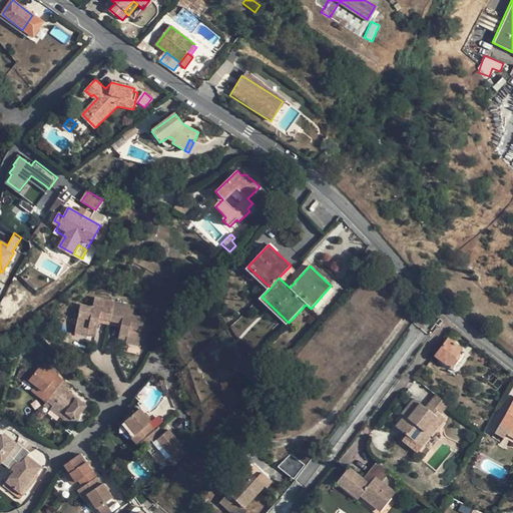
[(87,330),(95,331),(96,324),(97,320),(109,323),(109,320),(113,303),(93,298),(91,308),(79,305),(73,331),(85,334),(87,330)]
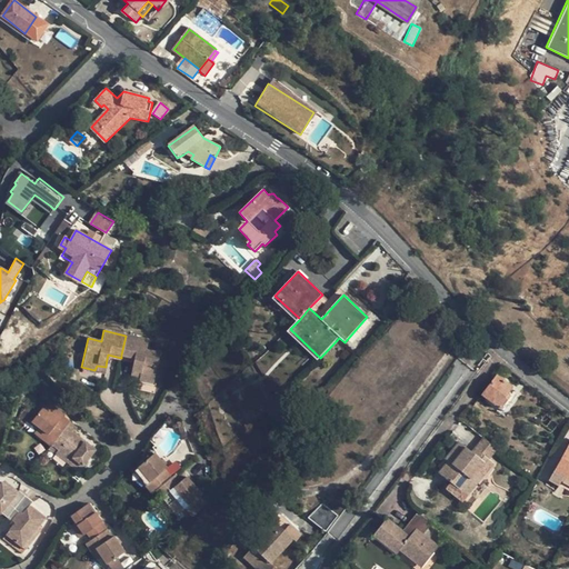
[(147,339),(126,336),(121,355),(133,357),(132,361),(131,370),(139,371),(138,380),(153,382),(159,353),(146,351),(147,339)]
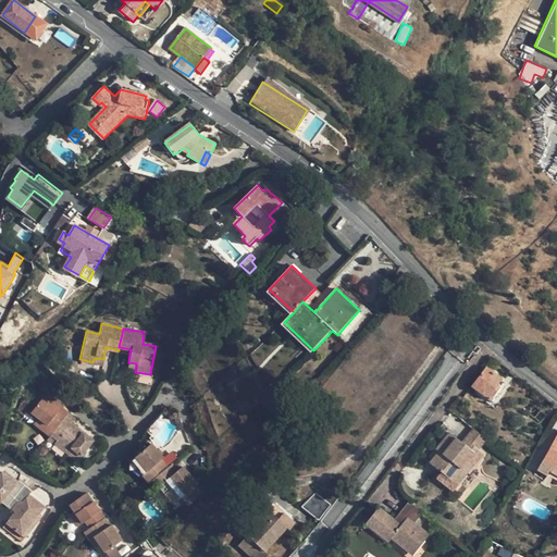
[(136,363),(128,362),(126,370),(135,372),(136,363)]
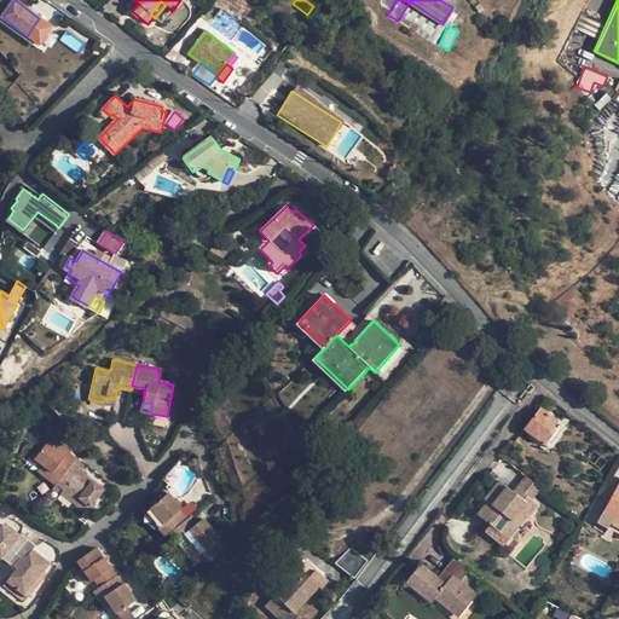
[(548,433),(551,428),(557,421),(541,409),(524,429),(544,445),(551,437),(548,433)]
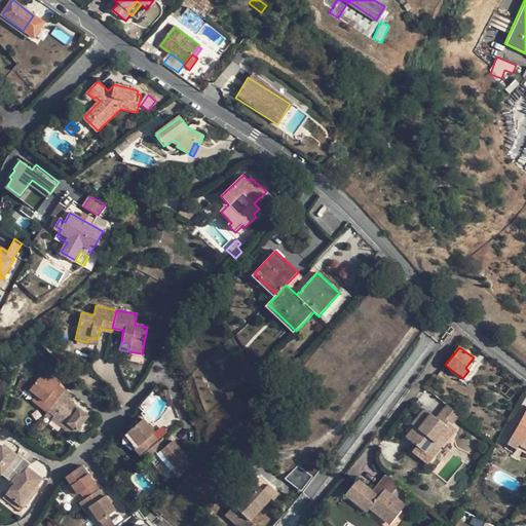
[(37,348),(35,350),(32,355),(42,364),(47,358),(37,348)]
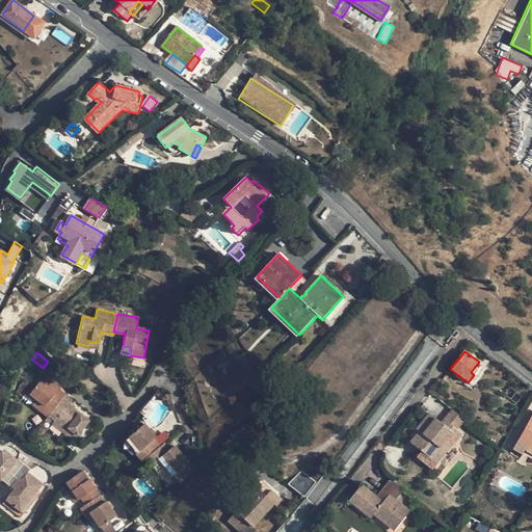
[(57,369),(48,362),(43,368),(40,371),(44,374),(50,379),(57,369)]
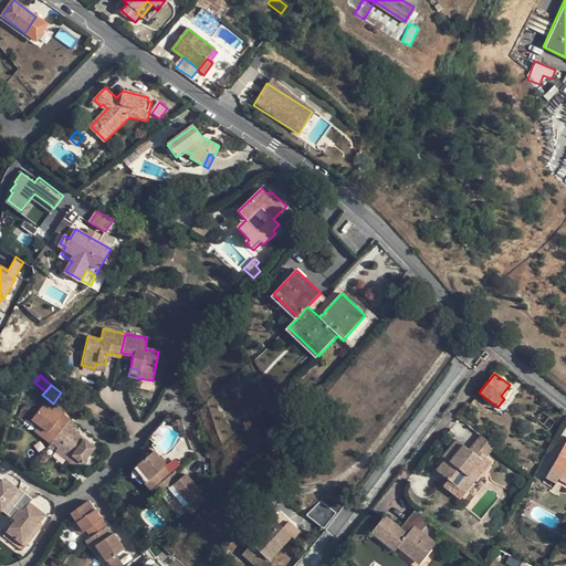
[(60,409),(53,404),(46,398),(37,411),(32,418),(39,423),(48,431),(43,437),(51,443),(70,420),(59,411),(60,409)]
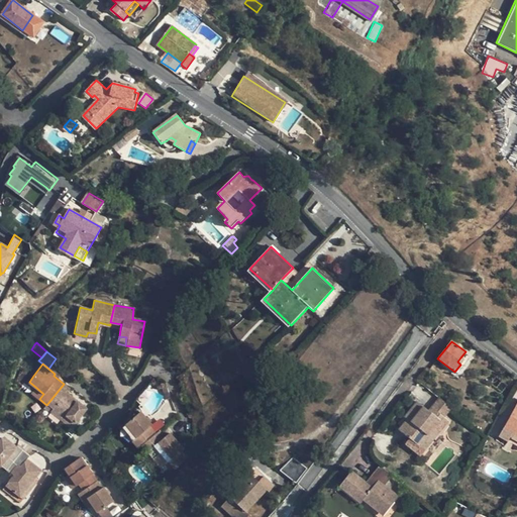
[(21,371),(18,374),(17,378),(32,391),(35,387),(29,382),(33,376),(26,370),(22,370),(21,371)]
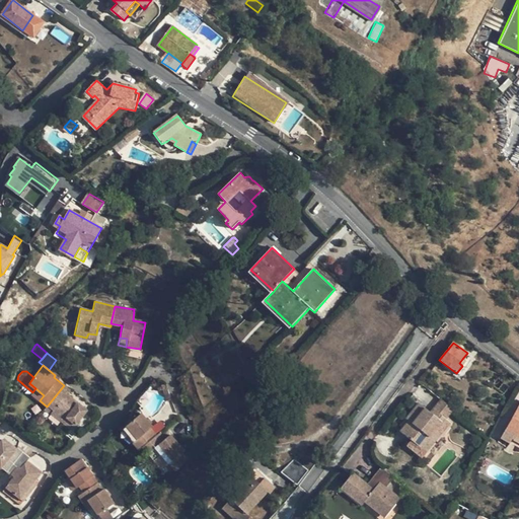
[(52,411),(51,413),(70,430),(86,411),(67,393),(69,390),(64,385),(47,406),(52,411)]
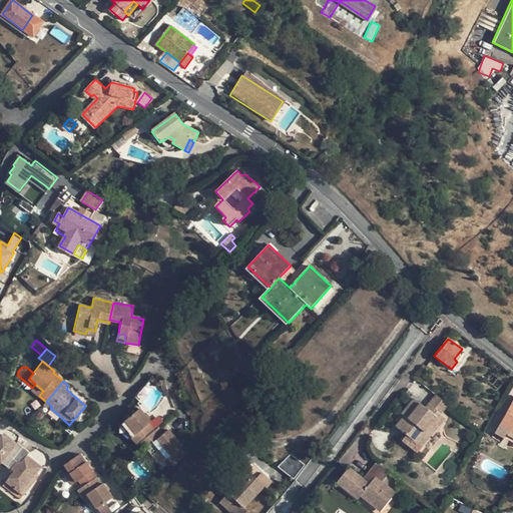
[(35,384),(32,388),(31,389),(39,396),(43,391),(35,384)]
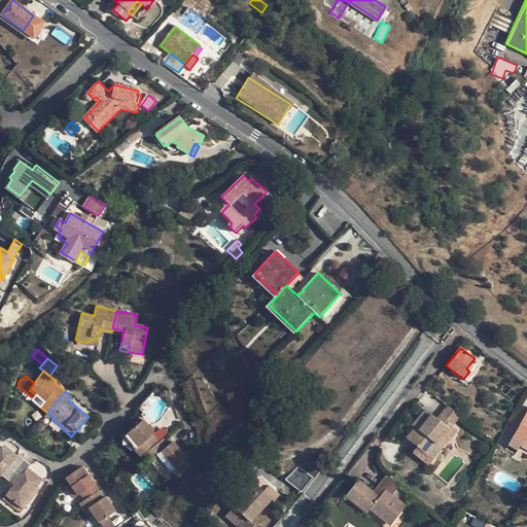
[(450,423),(458,413),(445,401),(433,417),(420,408),(408,423),(411,425),(402,436),(428,456),(440,440),(452,424),(450,423)]
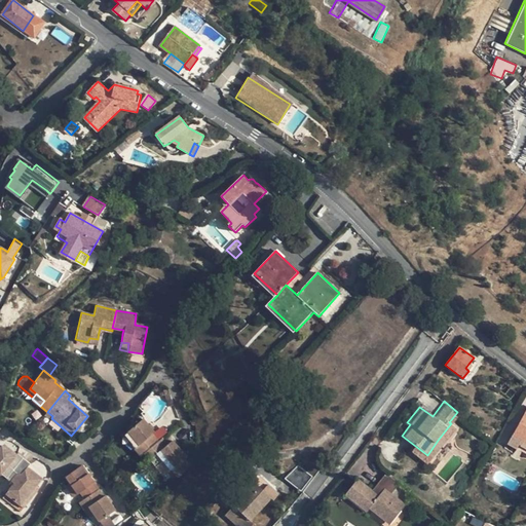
[(525,410),(514,435),(522,439),(525,441),(525,410)]
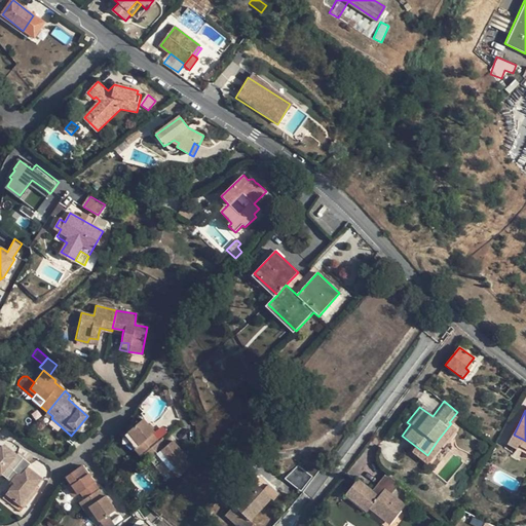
[(510,416),(499,441),(509,444),(518,420),(510,416)]
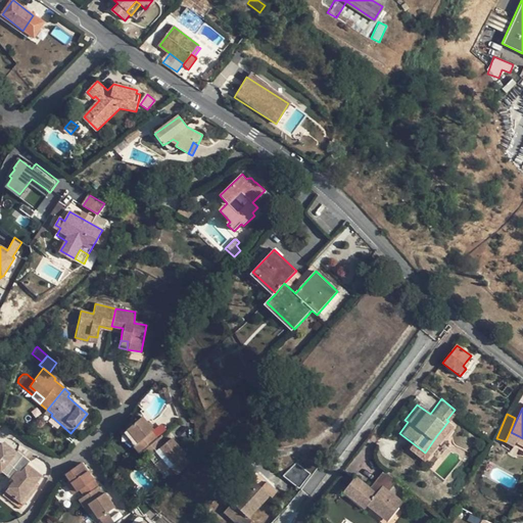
[(142,416),(127,429),(138,442),(134,445),(140,453),(143,449),(158,437),(152,431),(153,430),(142,416)]
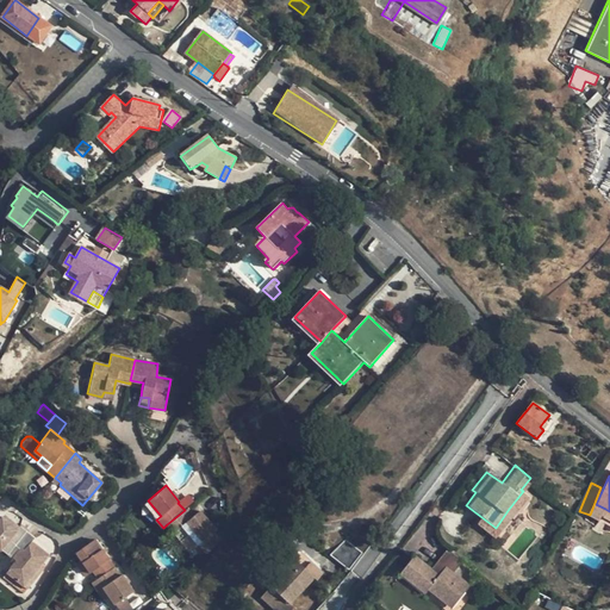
[(527,495),(523,491),(509,509),(496,528),(499,530),(527,495)]
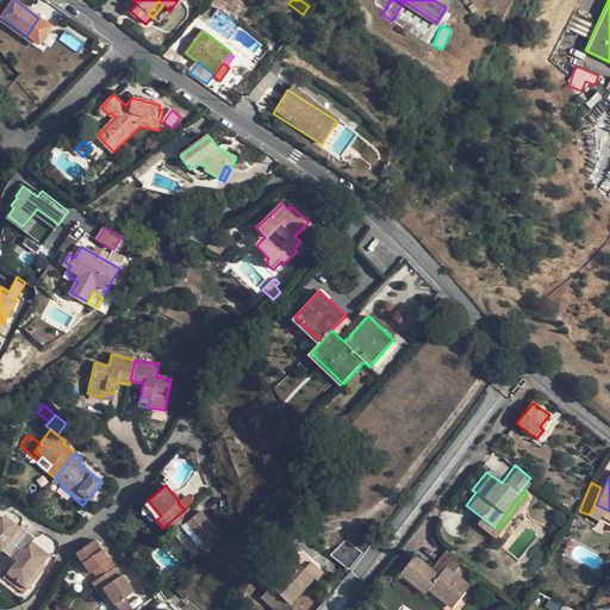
[(143,505),(156,520),(161,516),(148,500),(143,505)]
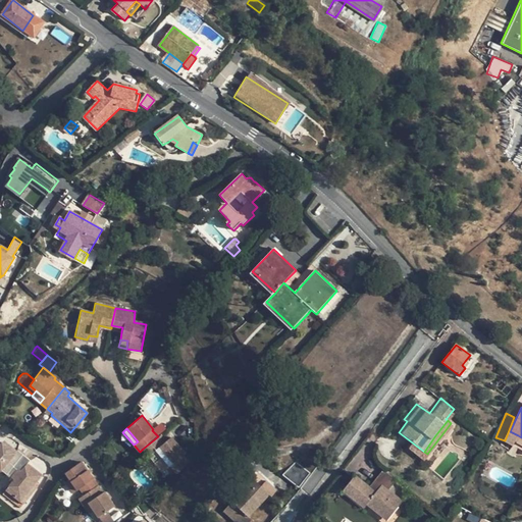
[(518,435),(510,431),(504,441),(513,446),(518,435)]
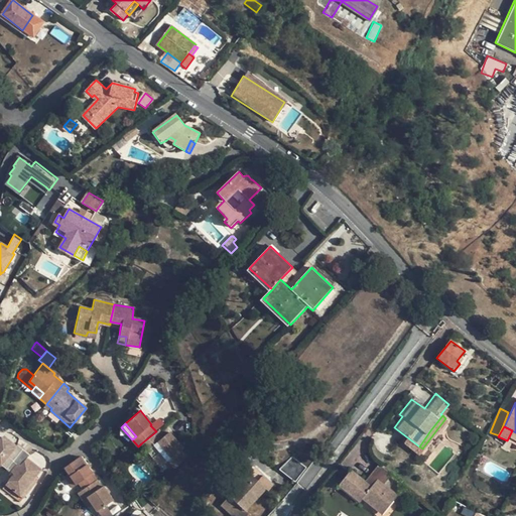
[(515,432),(512,430),(507,440),(515,445),(515,432)]
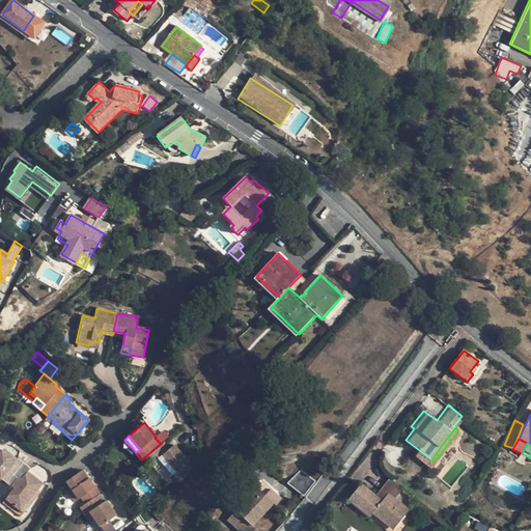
[(173,444),(168,448),(165,450),(161,444),(145,456),(157,471),(164,465),(172,474),(186,463),(188,460),(173,444)]
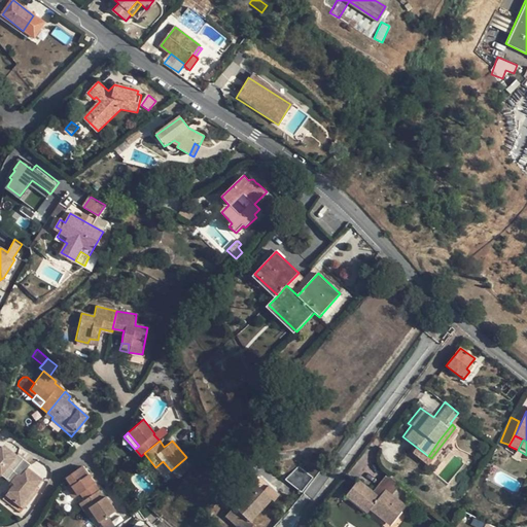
[(0,473),(1,475),(6,479),(12,470),(23,458),(18,455),(15,457),(1,446),(0,447),(0,473)]
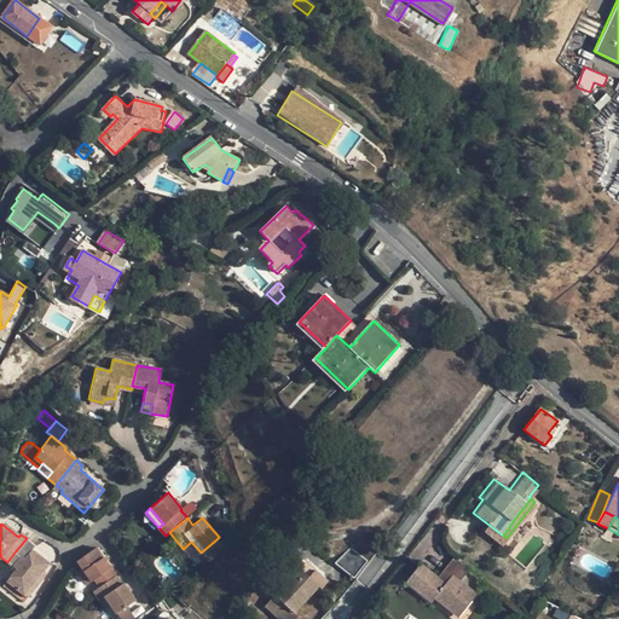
[(36,545),(27,538),(15,553),(19,556),(12,566),(13,567),(15,568),(12,572),(3,585),(24,602),(44,577),(41,574),(50,562),(34,549),(36,545)]
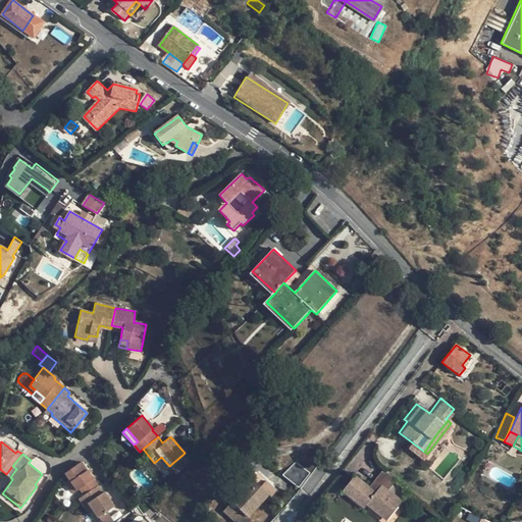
[(189,462),(183,455),(169,466),(175,473),(189,462)]
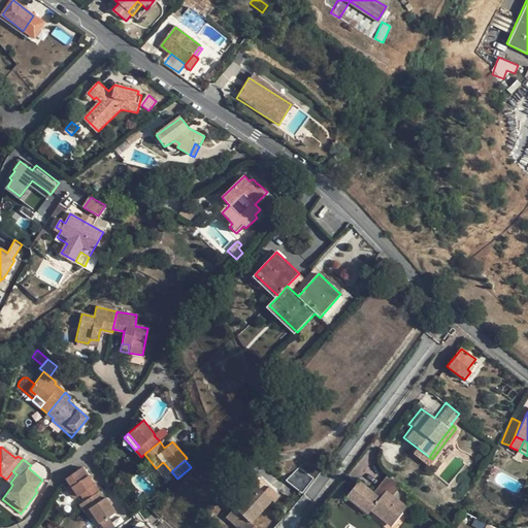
[(164,477),(171,471),(163,462),(156,468),(164,477)]
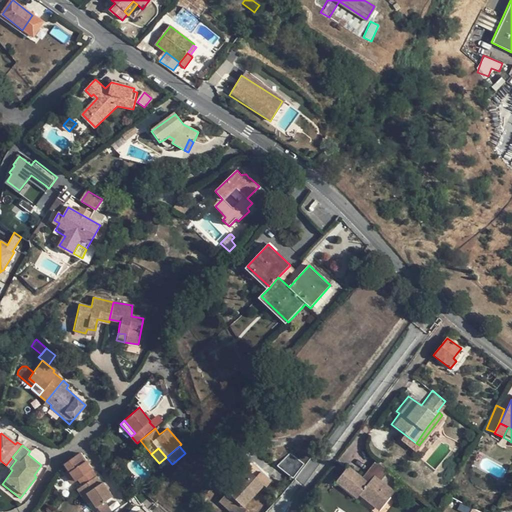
[(69,471),(75,481),(78,479),(83,485),(96,476),(79,452),(63,464),(69,471)]
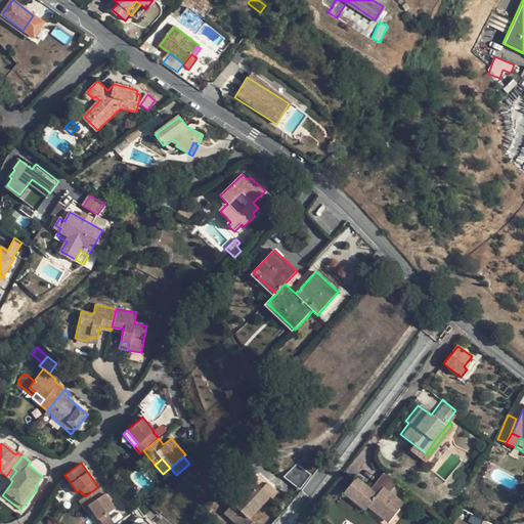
[(312,475),(298,464),(285,476),(301,489),(312,475)]
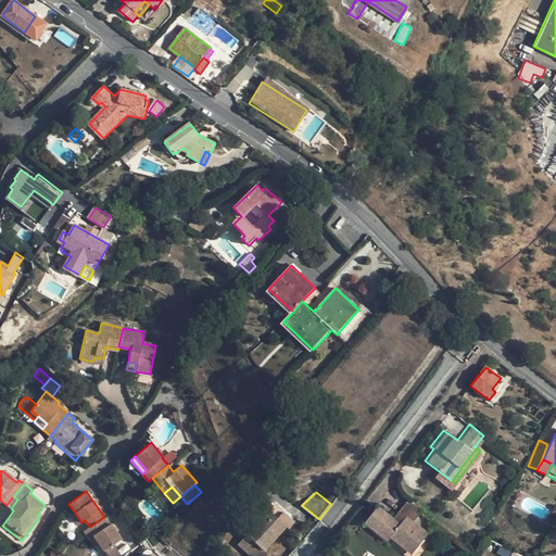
[(7,505),(11,508),(17,500),(13,496),(7,505)]
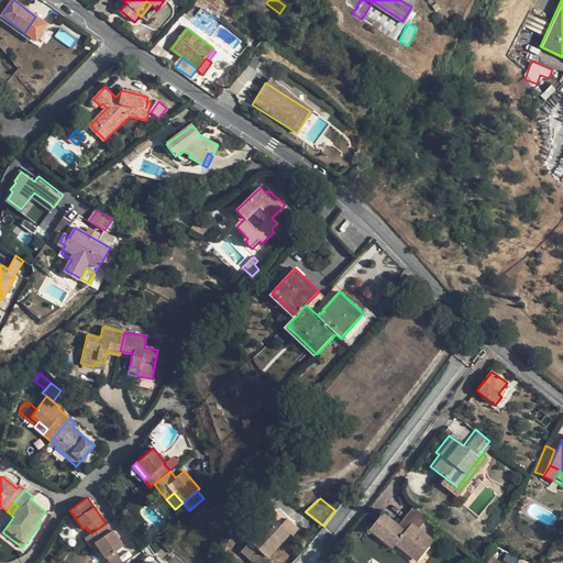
[(428,517),(415,507),(399,527),(384,514),(371,531),(394,549),(396,544),(418,562),(434,541),(419,528),(428,517)]
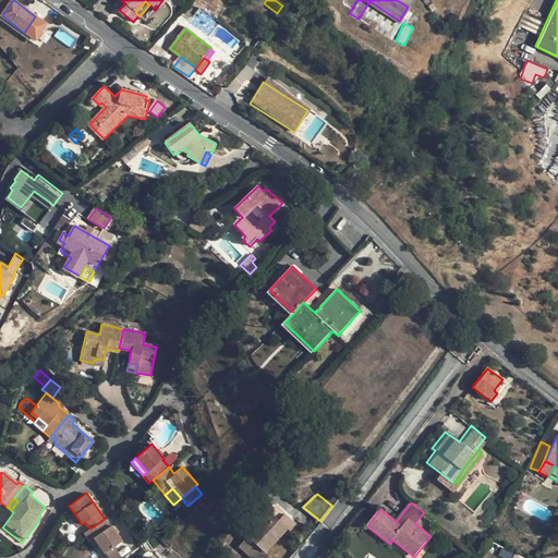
[(279,520),(271,512),(240,546),(252,557),(268,557),(269,557),(265,553),(288,528),(279,520)]
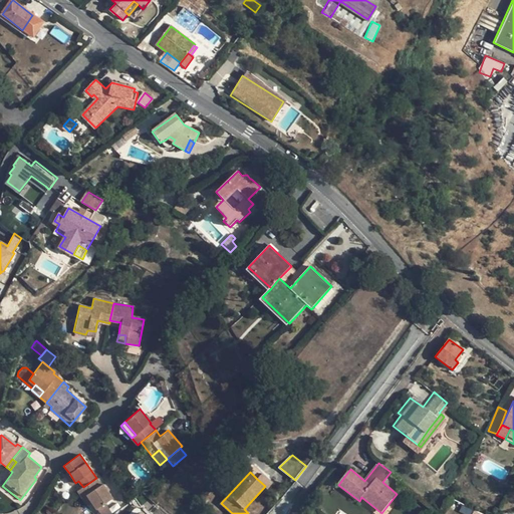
[(72,486),(75,483),(69,473),(65,476),(72,486)]
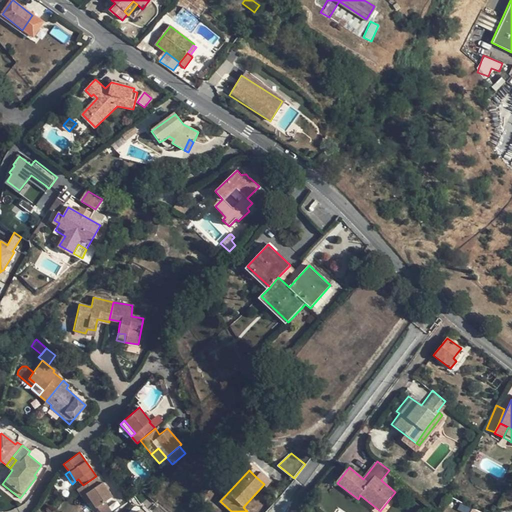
[(262,471),(256,477),(264,484),(267,487),(273,481),(262,471)]
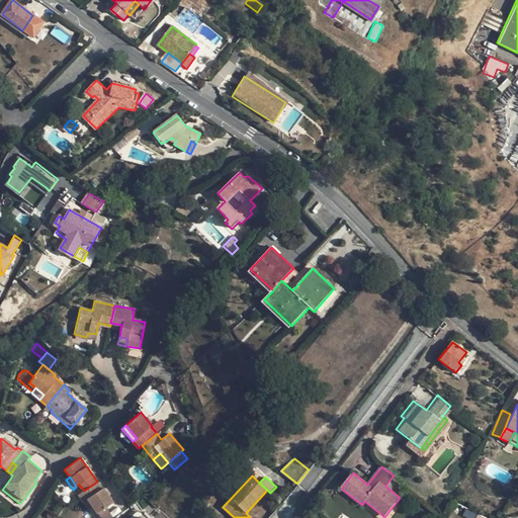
[(102,489),(97,482),(84,491),(78,495),(83,502),(87,499),(102,489)]
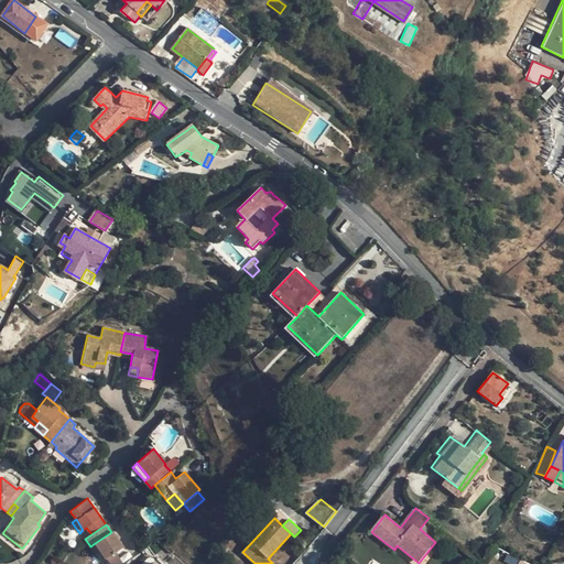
[(95,543),(100,551),(106,559),(107,559),(116,552),(123,546),(112,531),(111,532),(95,543)]
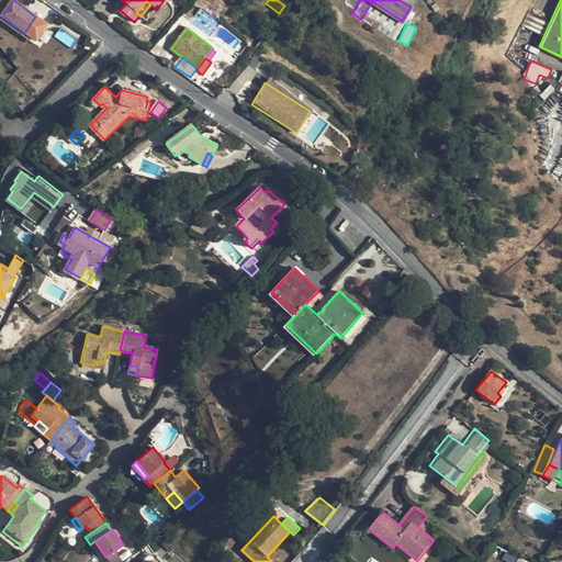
[(96,552),(100,549),(94,541),(90,544),(96,552)]
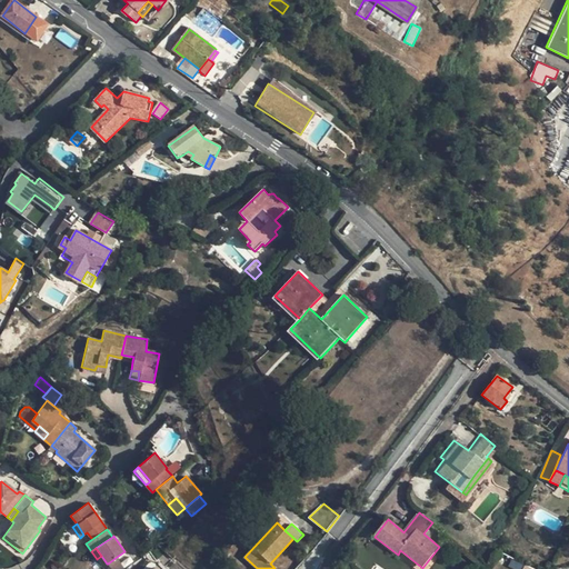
[(108,563),(111,568),(123,568),(126,568),(117,557),(108,563)]
